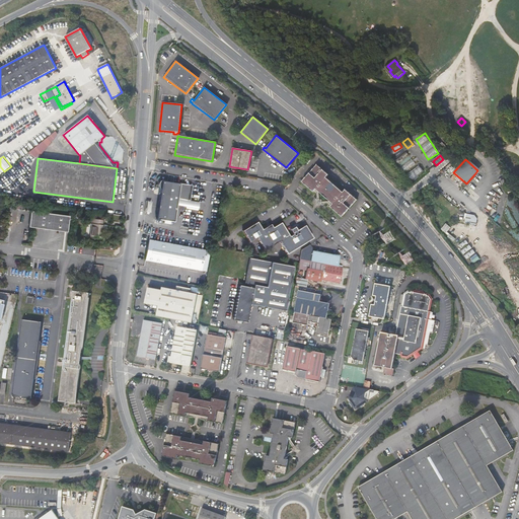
[(342,217),(357,201),(346,190),(343,193),(325,177),(328,175),(316,164),(301,181),(313,192),(314,191),(316,193),(318,192),(329,202),(328,204),(330,206),(330,207),(342,217)]
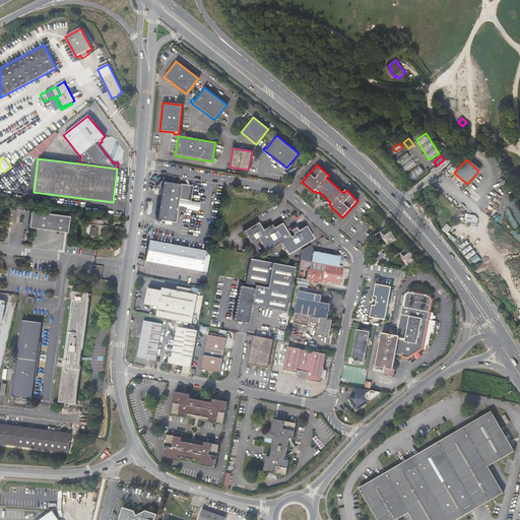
[(409,181),(421,171),(417,167),(406,177),(409,181)]
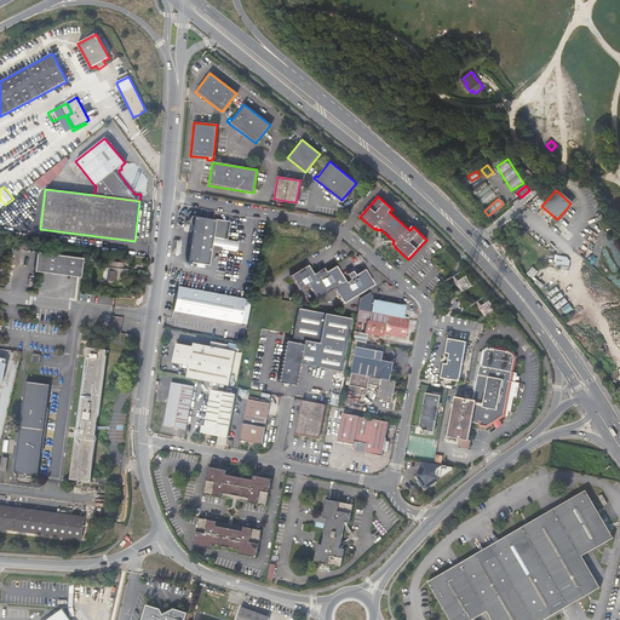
[(187,263),(208,267),(212,239),(227,241),(229,224),(213,220),(193,217),(187,263)]
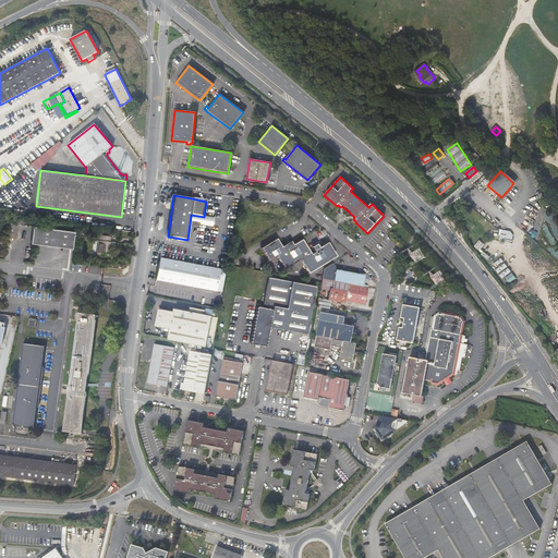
[(459,204),(489,231),(493,227),(480,216),(461,201),(459,204)]
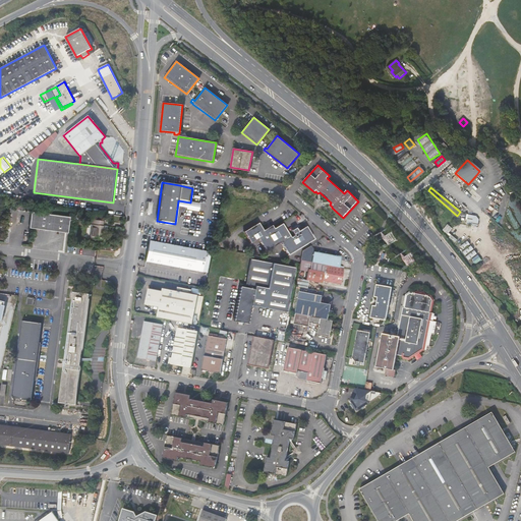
[(27,230),(66,234),(68,218),(30,214),(27,230)]
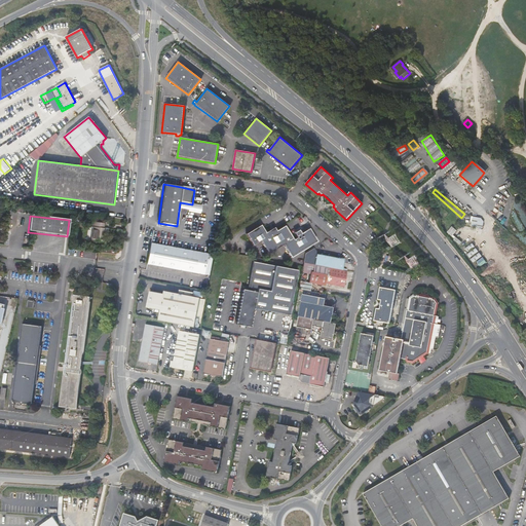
[(481,218),(473,217),(471,227),(482,228),(483,223),(481,218)]
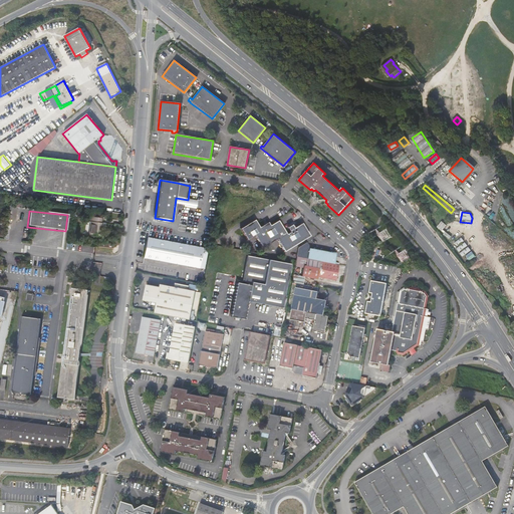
[(101,219),(90,217),(88,236),(100,237),(102,223),(101,223),(101,221),(101,219)]
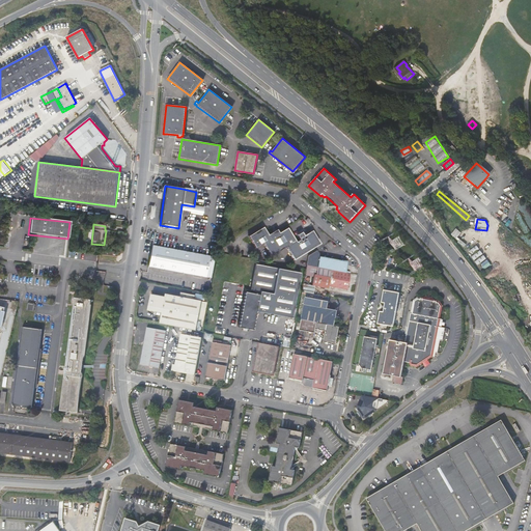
[(286,248),(296,242),(287,228),(279,233),(271,239),(269,235),(263,227),(248,236),(255,248),(263,244),(272,256),(286,248)]
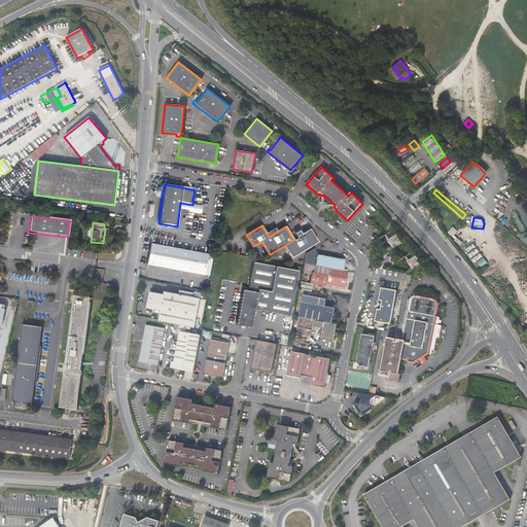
[(453,226),(449,233),(453,236),(458,231),(453,226)]
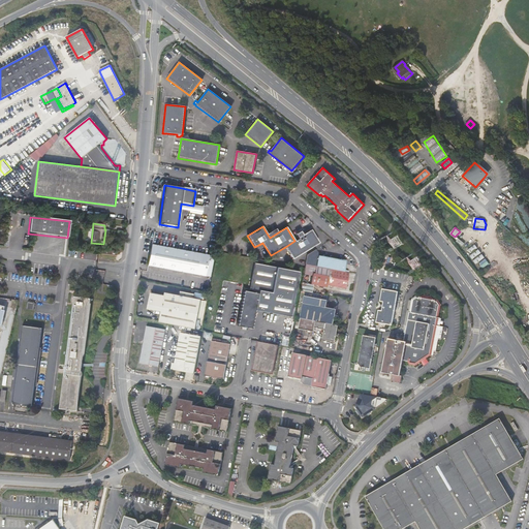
[(276,229),(268,235),(270,238),(278,232),(276,229)]
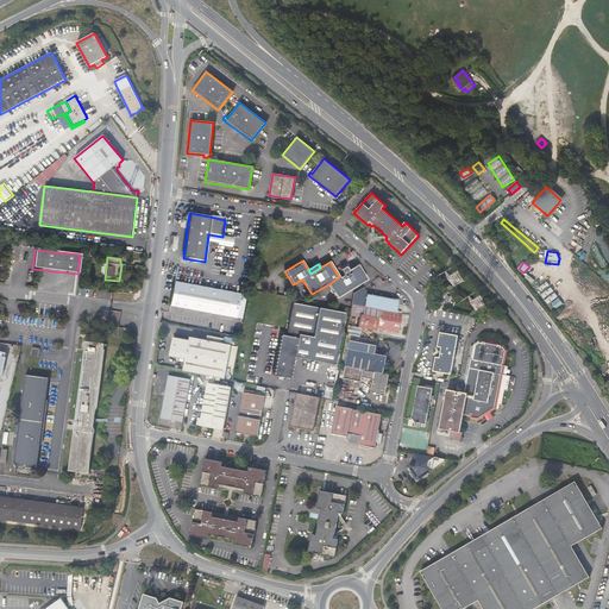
[(339,277),(328,284),(338,299),(368,281),(358,265),(349,271),(343,275),(344,276),(340,278),(339,277)]
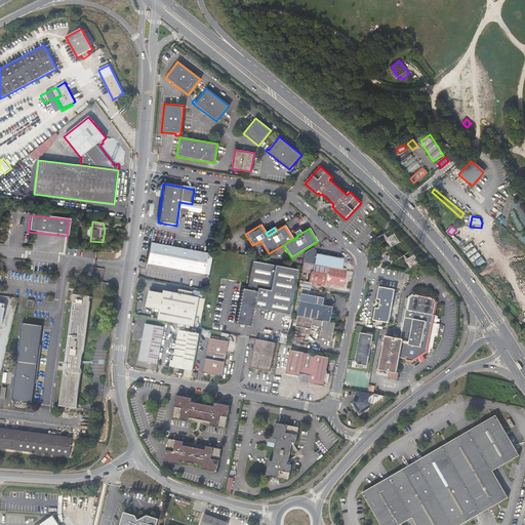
[(147,264),(203,274),(206,260),(208,261),(210,254),(194,251),(150,243),(147,264)]
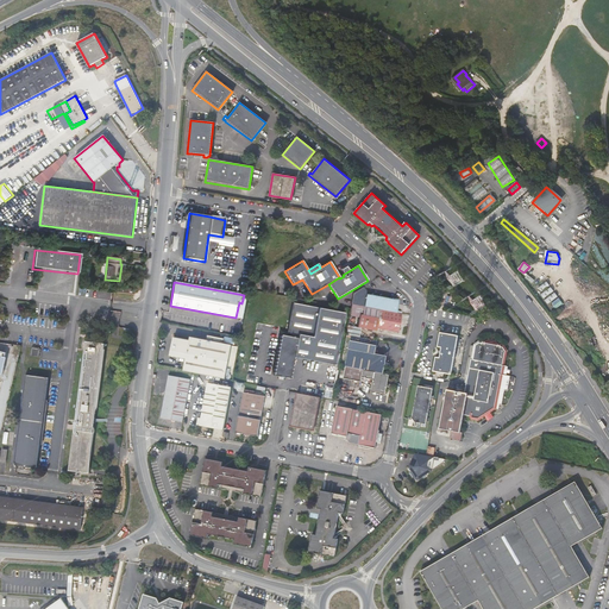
[(550,287),(546,282),(539,288),(541,292),(550,287)]
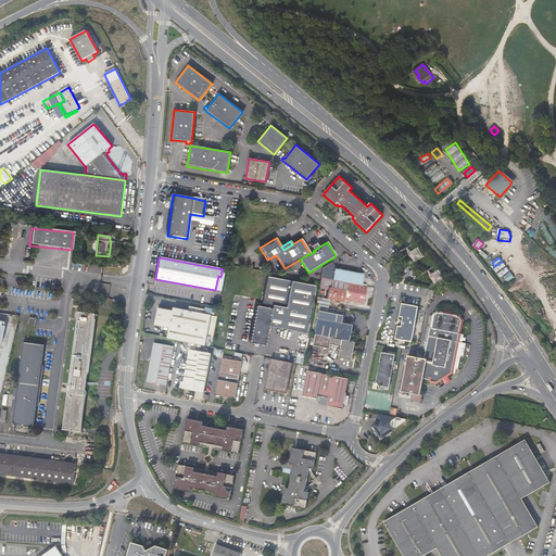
[(494,269),(496,274),(506,267),(503,263),(494,269)]
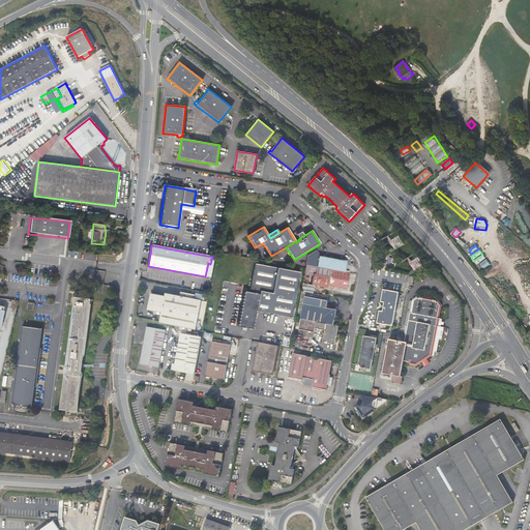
[(308,257),(306,266),(330,270),(346,273),(347,264),(319,259),(320,256),(317,252),(308,257)]
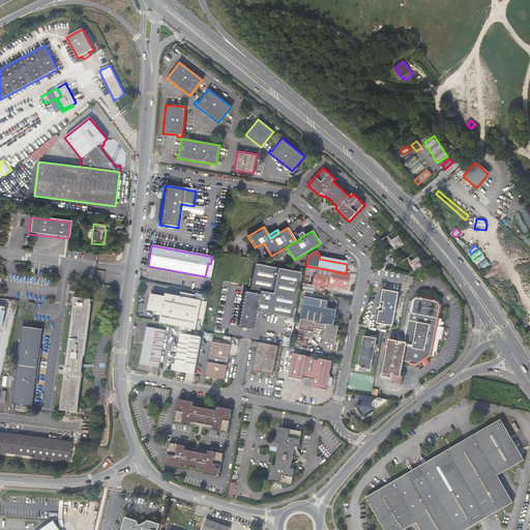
[(474,262),(477,265),(486,260),(483,256),(474,262)]
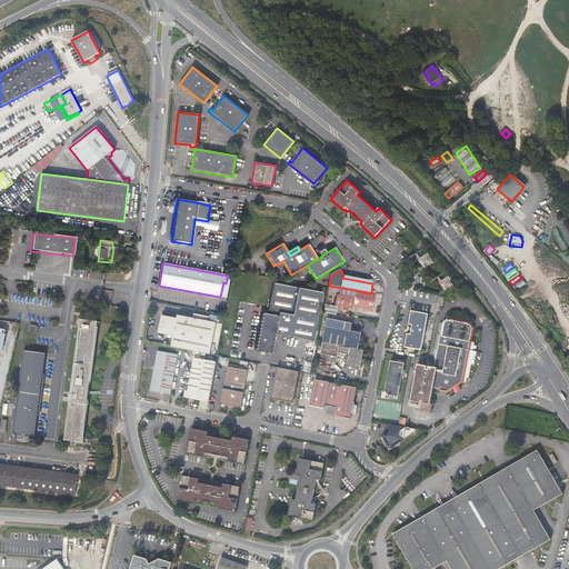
[(262,352),(266,353),(272,355),(276,335),(313,341),(323,293),(276,283),(270,312),(273,313),(273,316),(263,315),(257,351),(262,352)]
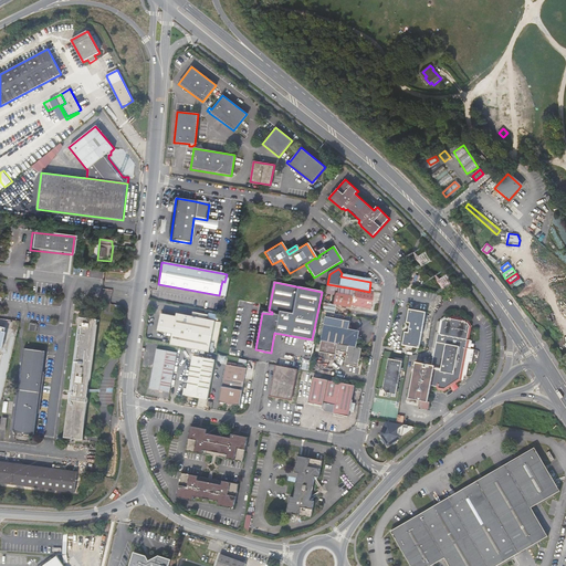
[(374,293),(369,292),(353,289),(352,297),(334,294),(332,306),(324,304),(322,312),(334,314),(335,306),(349,308),(349,306),(370,311),(374,293)]
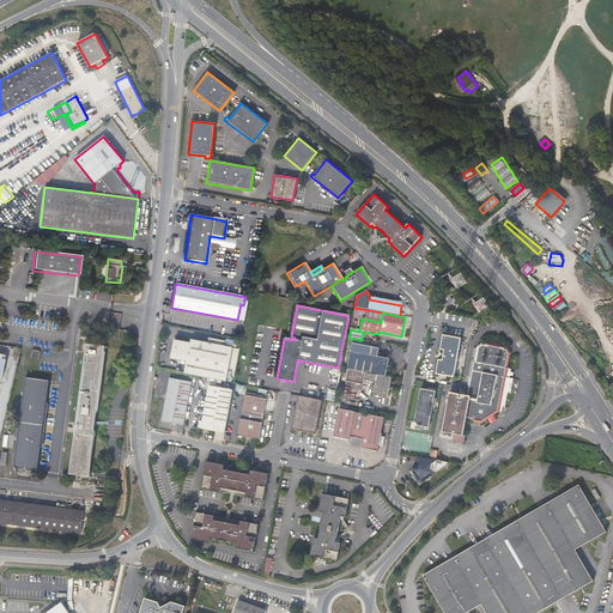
[(126,332),(135,346),(135,339),(131,332),(126,332)]
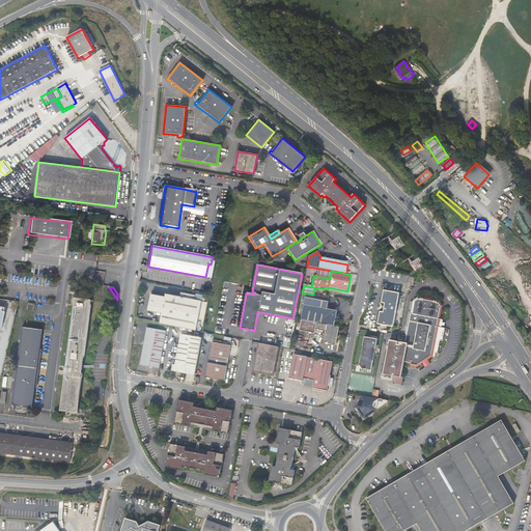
[(385,304),(385,307),(384,310),(384,312),(380,311),(378,325),(382,326),(382,328),(388,329),(388,327),(393,329),(400,295),(384,290),(382,303),(385,304)]
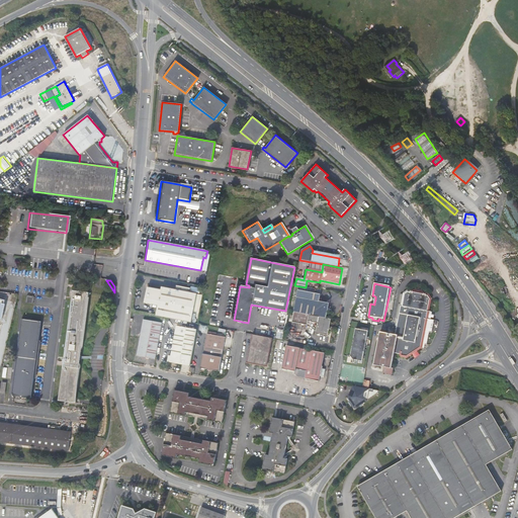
[(162,317),(163,317),(185,321),(191,323),(192,318),(197,293),(189,292),(175,289),(162,286),(162,289),(147,285),(144,303),(158,305),(156,316),(162,317)]
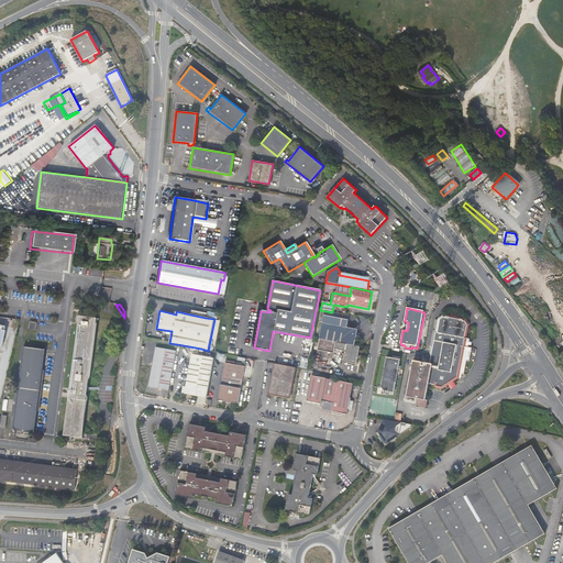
[(80,317),(65,437),(84,439),(84,437),(83,437),(98,319),(80,317)]
